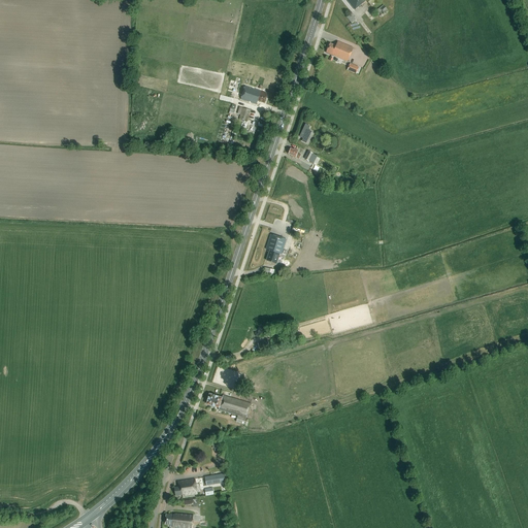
[(345,0),(355,10),(366,0),(371,7),(380,0),(345,0)]
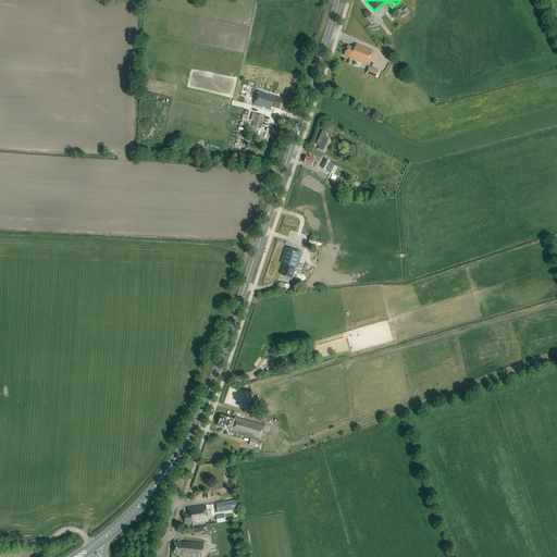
[(409,11),(405,5),(396,12),(400,17),(409,11)]
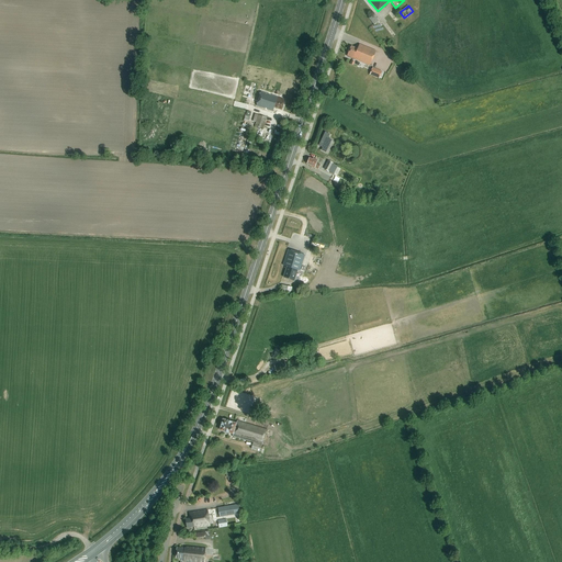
[(374,25),(379,21),(374,15),(369,19),(374,25)]
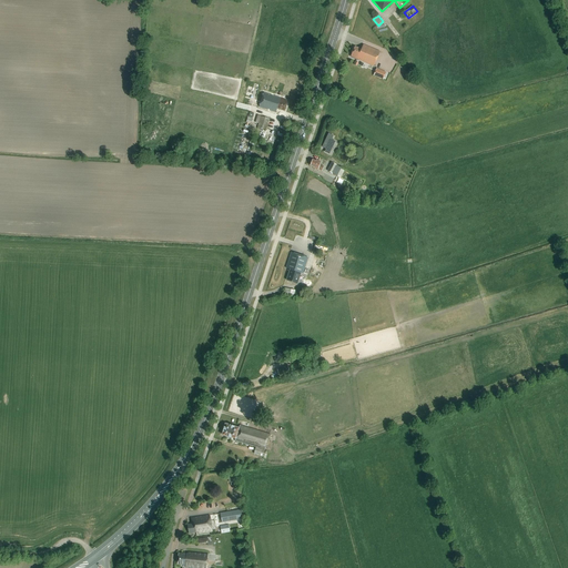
[(374,67),(381,52),(363,44),(361,49),(355,47),(351,57),(357,60),(357,59),(358,60),(358,61),(374,67)]
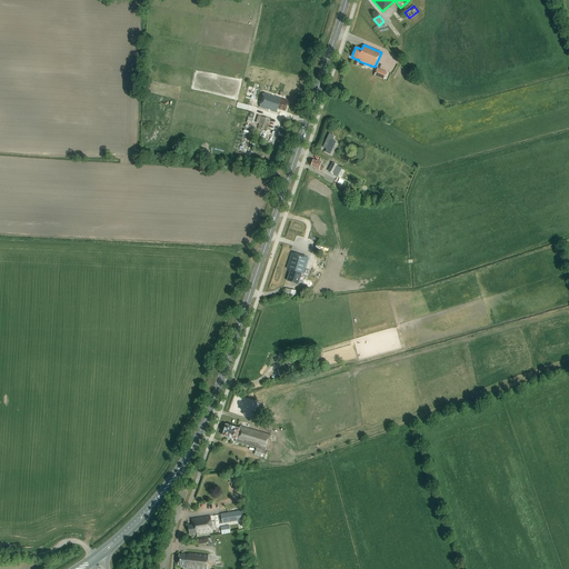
[(387,72),(377,69),(373,76),(383,80),(387,72)]
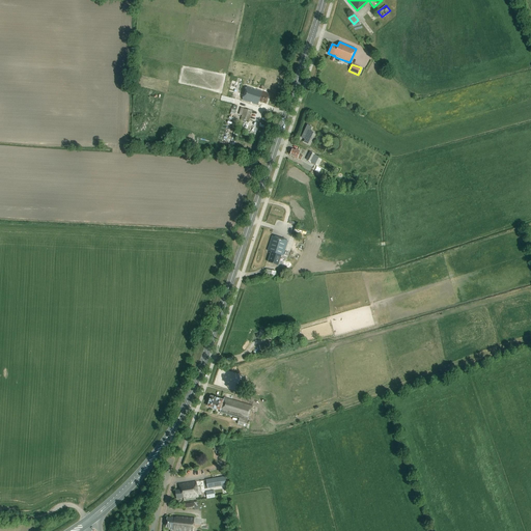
[(266,104),(269,94),(246,86),(241,101),(257,106),(258,102),(266,104)]
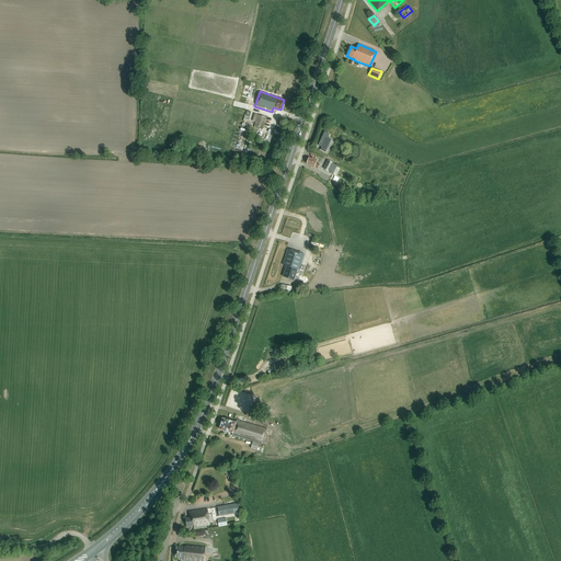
[(266,117),(258,115),(254,126),(263,128),(266,117)]
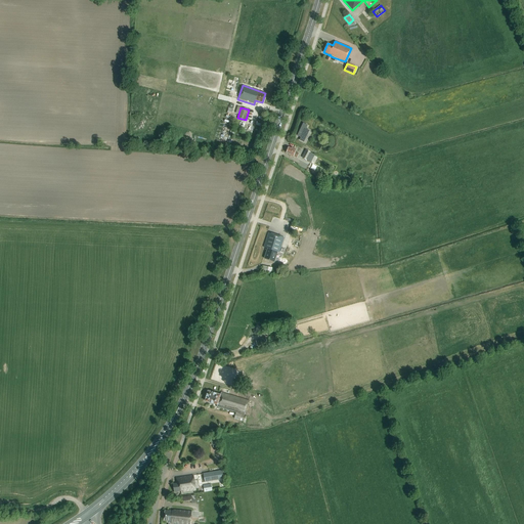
[(305,124),(301,123),(297,135),(301,136),(300,139),(304,140),(308,129),(304,128),(305,124)]
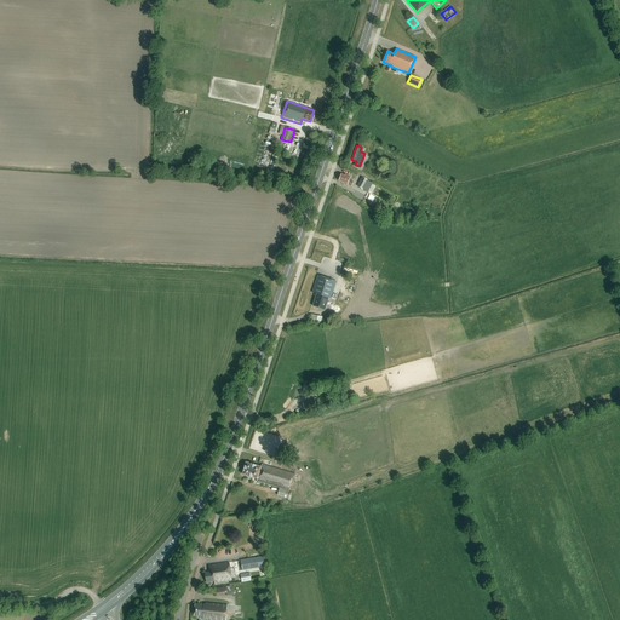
[(351,187),(354,182),(349,181),(350,177),(345,174),(345,176),(342,174),(338,181),(342,183),(346,185),(351,187)]
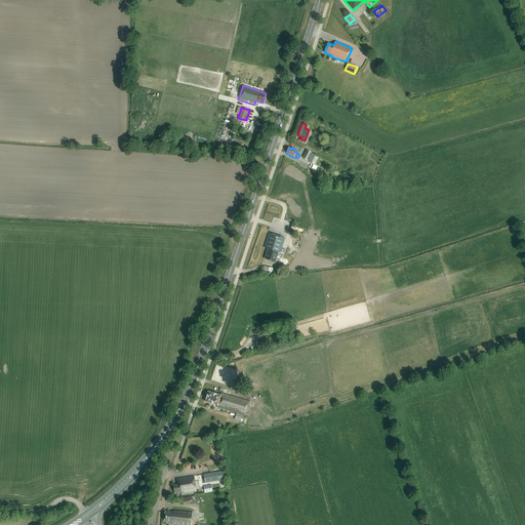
[(311,162),(313,158),(315,155),(311,153),(307,151),(303,158),(311,162)]
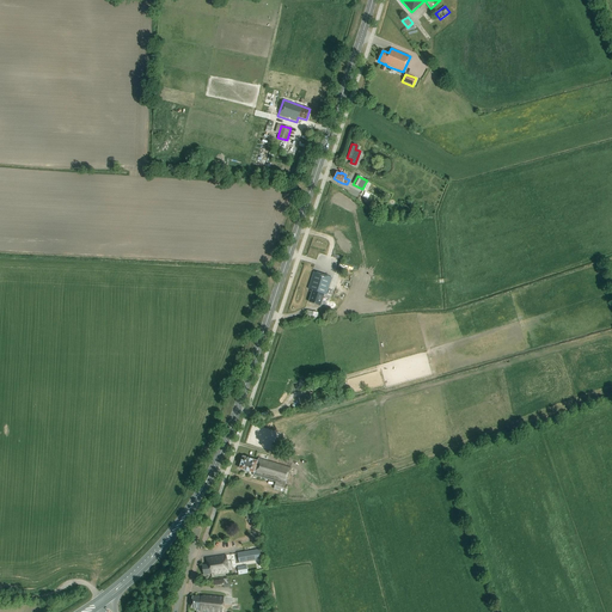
[(336,251),(332,264),(349,269),(354,257),(336,251)]
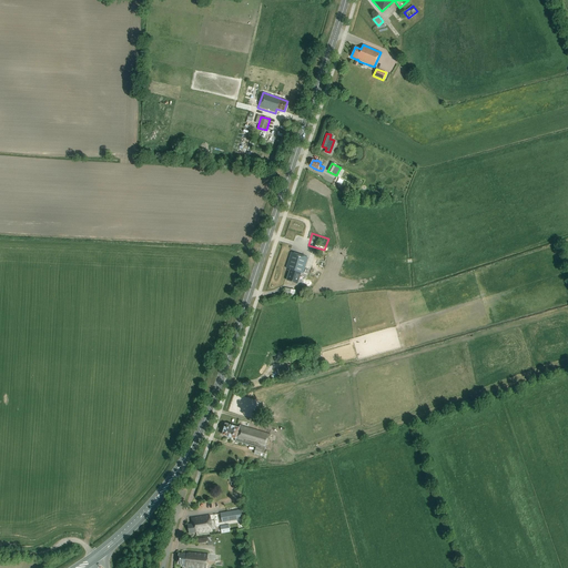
[(286,269),(290,270),(286,281),(297,284),(301,273),(303,274),(308,257),(291,252),(286,269)]
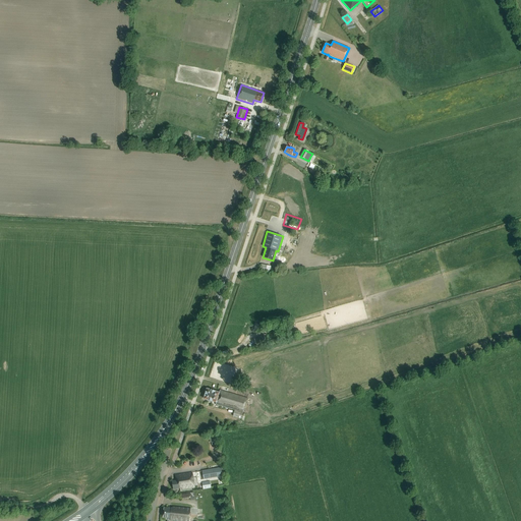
[(255,345),(266,342),(265,336),(254,338),(255,345)]
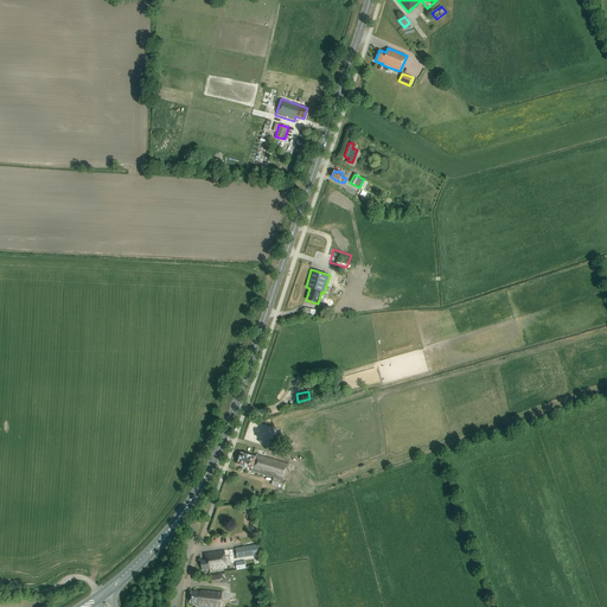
[(274,478),(272,485),(281,487),(288,464),(256,454),(255,458),(246,454),(244,453),(243,453),(242,453),(241,453),(237,465),(253,468),(251,471),(274,478)]
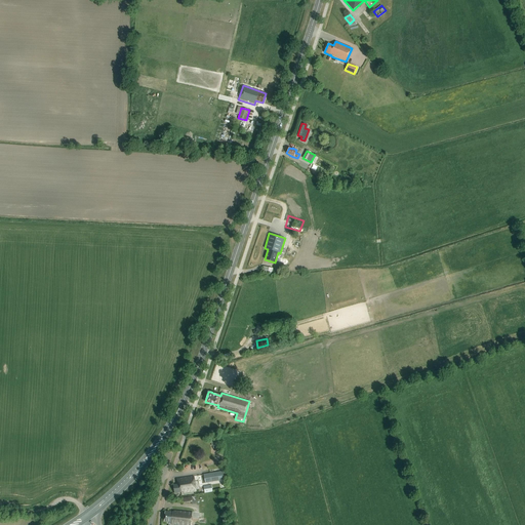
[(205,483),(225,480),(223,471),(204,475),(205,483)]
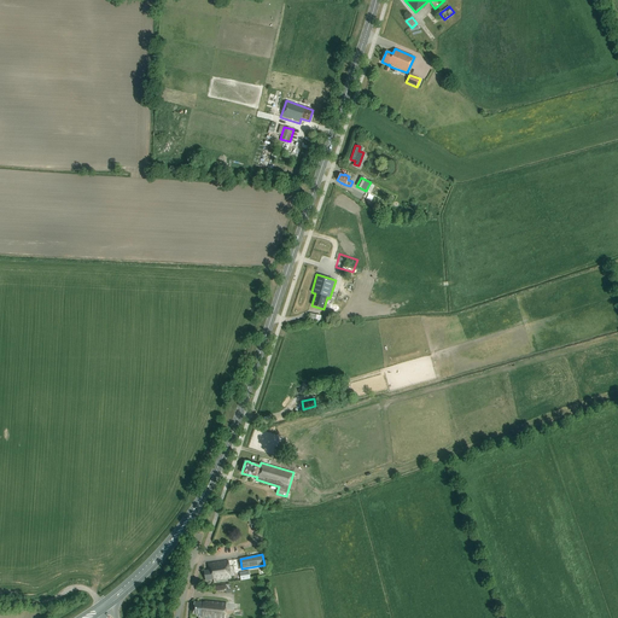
[(216,581),(231,578),(228,561),(208,564),(209,570),(204,571),(205,581),(215,579),(216,581)]
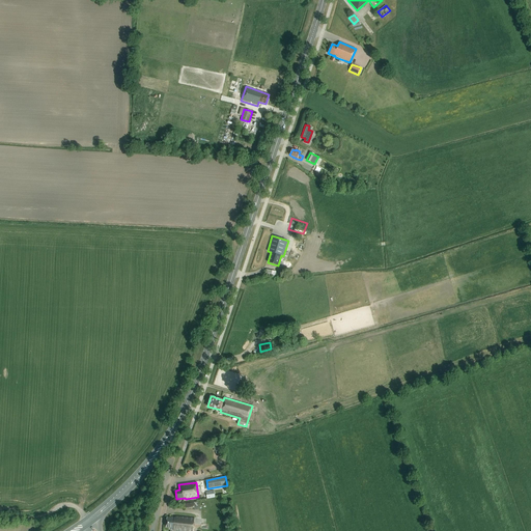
[(197,502),(194,502),(193,502),(185,503),(186,509),(194,508),(194,510),(199,509),(197,502)]
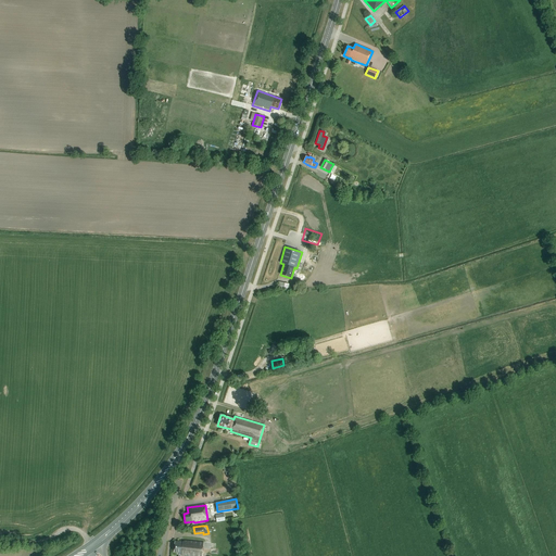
[(180,555),(181,555),(187,555),(202,555),(204,542),(185,541),(182,542),(175,542),(174,553),(177,553),(177,555),(178,555),(180,555)]
